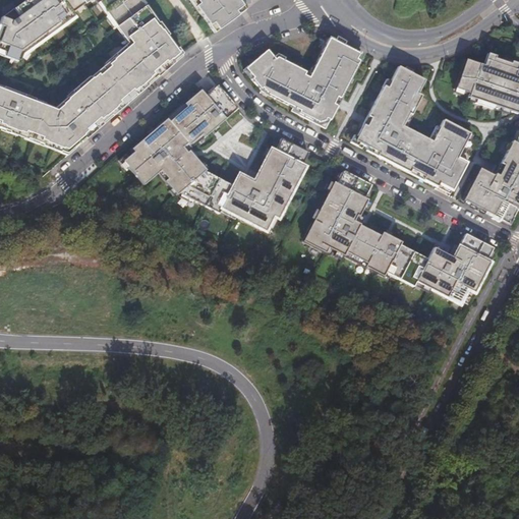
[(32,0),(6,18),(5,17),(0,27),(0,52),(18,60),(22,58),(25,51),(76,13),(74,11),(89,0),(102,0),(118,24),(121,23),(123,26),(122,27),(133,42),(115,58),(110,63),(111,65),(101,73),(100,72),(94,76),(69,98),(69,99),(65,102),(65,103),(58,109),(29,97),(0,85),(0,122),(2,124),(7,126),(7,127),(22,133),(23,132),(27,134),(29,133),(45,139),(44,140),(49,142),(49,143),(65,150),(66,149),(71,151),(85,138),(120,109),(120,108),(124,105),(123,104),(136,93),(137,94),(141,91),(166,70),(182,57),(142,0),(38,0),(35,2),(34,0),(32,0)]
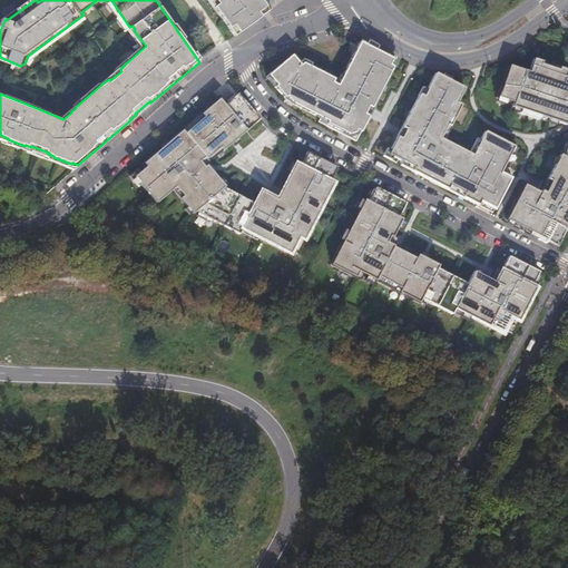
[(206,0),(229,33),(238,28),(263,12),(254,0),(206,0)]
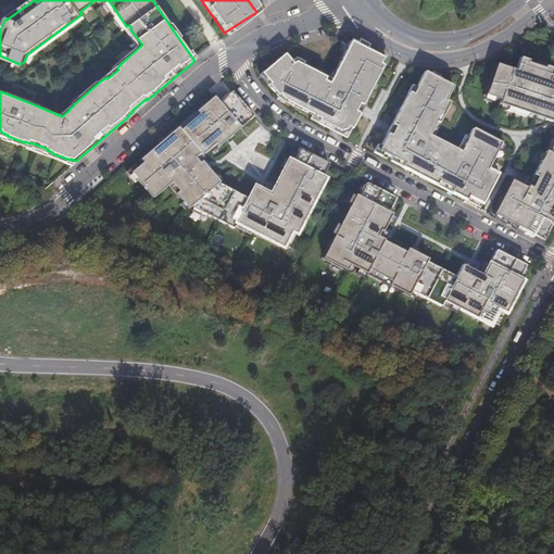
[(289,55),(287,52),(262,73),(281,97),(314,113),(313,117),(348,136),(360,111),(361,109),(389,57),(354,39),(332,82),(329,80),(331,77),(304,63),(289,55)]
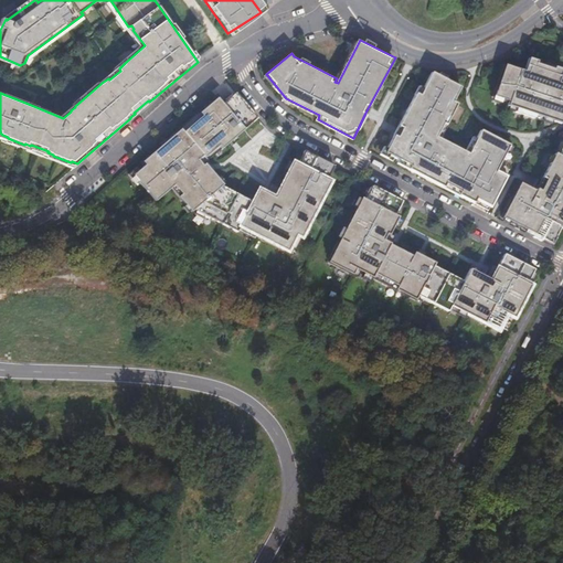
[(528,68),(508,61),(497,94),(506,97),(505,101),(513,104),(511,107),(538,117),(539,114),(562,121),(562,81),(559,80),(562,70),(562,66),(555,63),(554,66),(539,61),(540,57),(532,55),(528,68)]
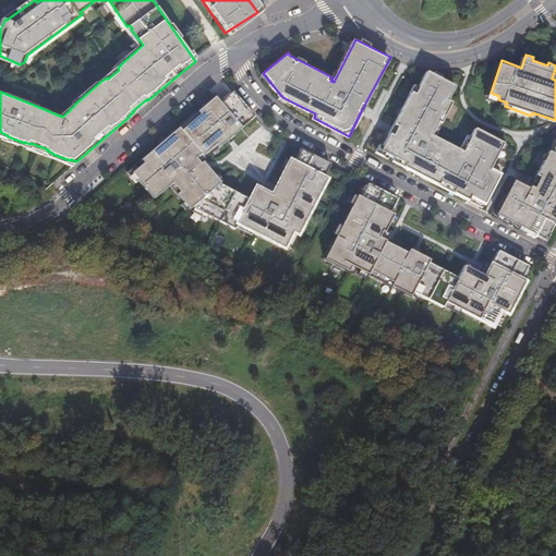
[(412,98),(409,96),(395,122),(394,127),(390,132),(384,144),(381,143),(376,150),(389,157),(391,154),(407,161),(406,166),(439,183),(455,191),(476,202),(484,206),(496,181),(486,176),(494,161),(497,164),(504,152),(500,149),(472,134),(460,158),(431,143),(438,128),(448,108),(444,106),(452,91),(424,76),(412,98)]
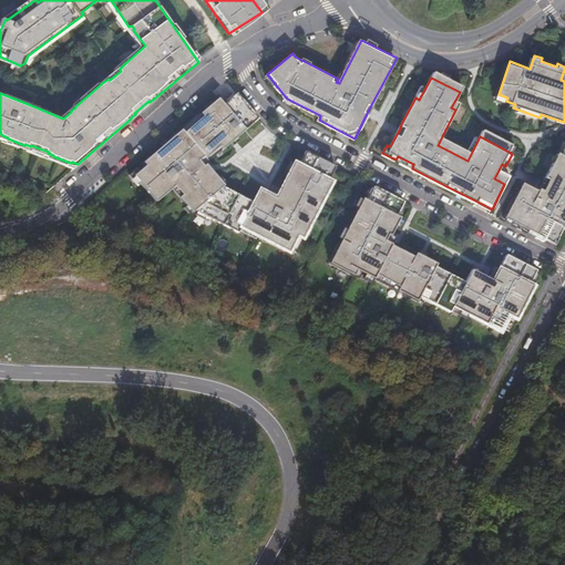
[(219,95),(181,130),(207,161),(233,140),(260,116),(238,91),(232,96),(225,102),(219,95)]
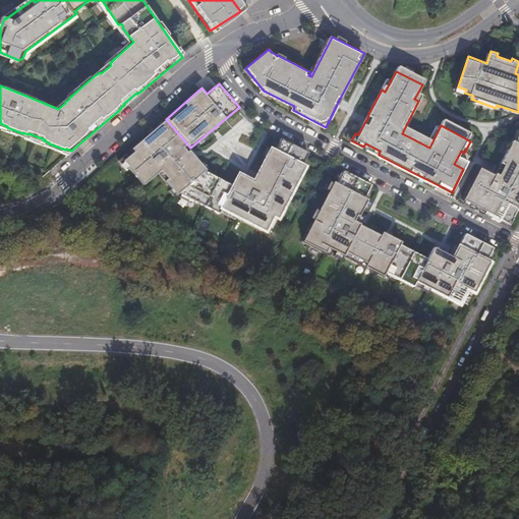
[(190,148),(166,119),(133,148),(135,151),(125,160),(147,183),(163,169),(171,177),(168,179),(180,192),(182,190),(206,205),(222,177),(207,168),(208,167),(192,150),(190,148)]
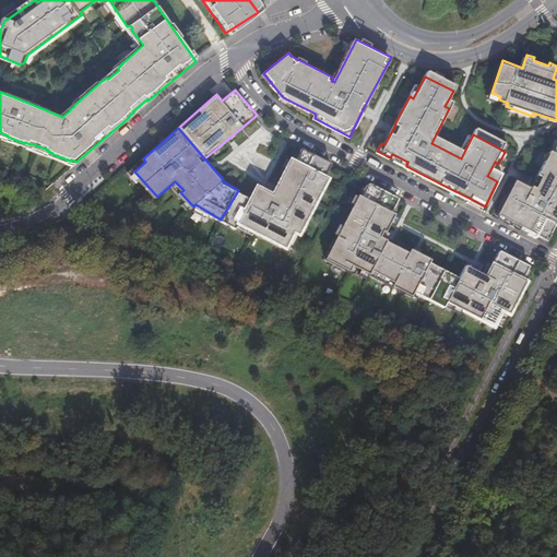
[(332,163),(303,147),(295,161),(292,160),(276,187),(273,193),(258,186),(251,197),(238,190),(221,220),(234,227),(235,225),(249,233),(251,228),(285,246),(293,232),(299,235),(329,178),(326,176),(332,163)]
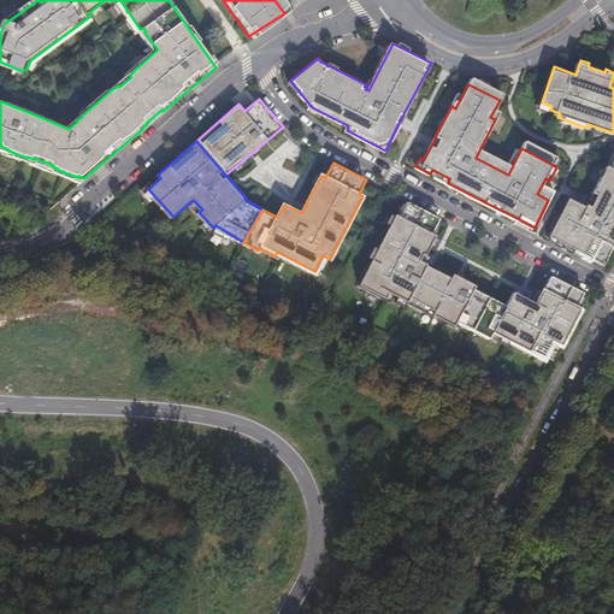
[(568,198),(549,235),(585,254),(584,257),(590,260),(592,261),(594,258),(604,264),(613,248),(613,164),(612,169),(607,166),(590,199),(586,207),(568,198)]
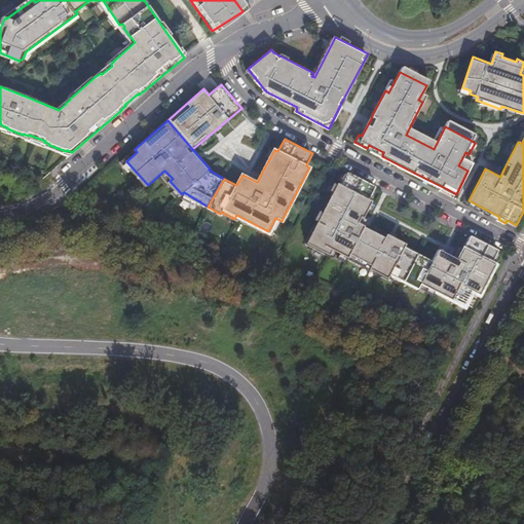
[(346,258),(365,225),(361,223),(365,215),(373,200),(369,198),(376,186),(348,172),(342,185),(338,183),(306,245),(329,256),(332,251),(346,258)]
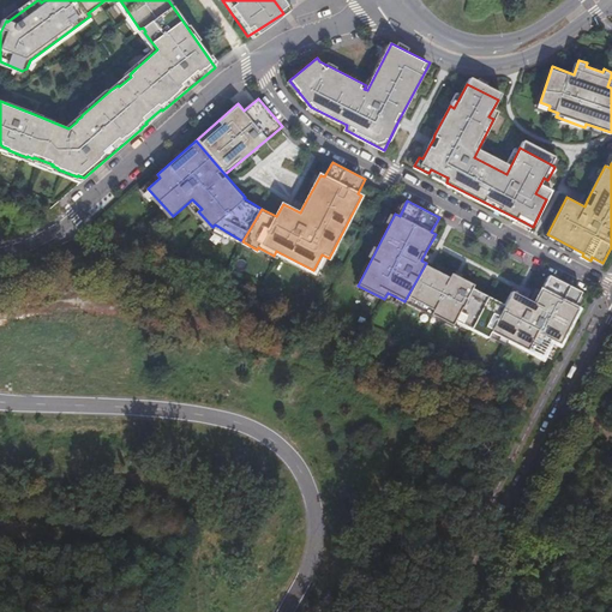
[(426,263),(405,301),(454,327),(456,321),(473,329),(490,295),(473,287),(475,285),(460,276),(427,259),(426,263)]
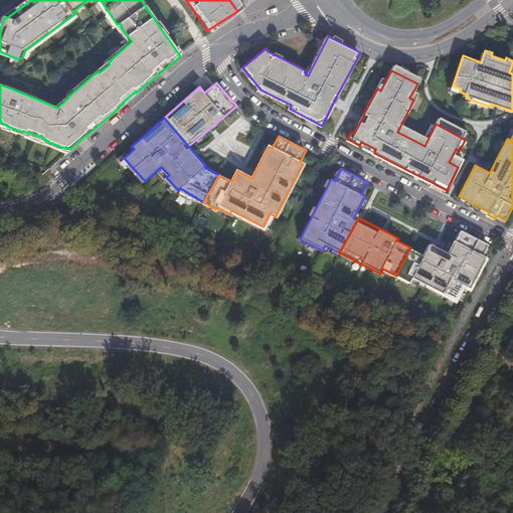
[(489,243),(479,239),(461,229),(455,242),(451,240),(448,245),(445,251),(430,243),(423,254),(410,247),(396,276),(410,283),(413,278),(432,287),(457,300),(464,285),(471,288),(485,259),(482,257),(489,243)]
